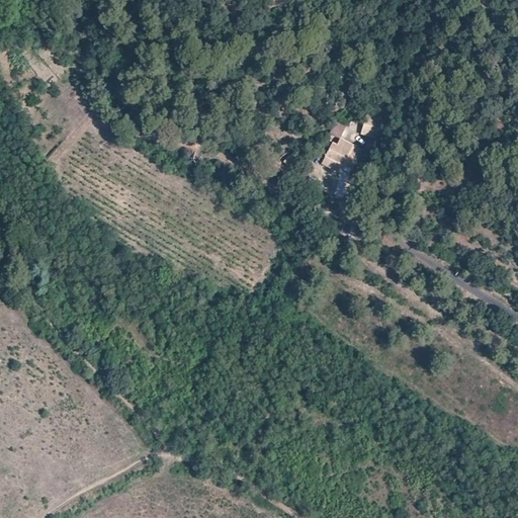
[(377,130),(381,119),(368,115),(365,125),(377,130)]
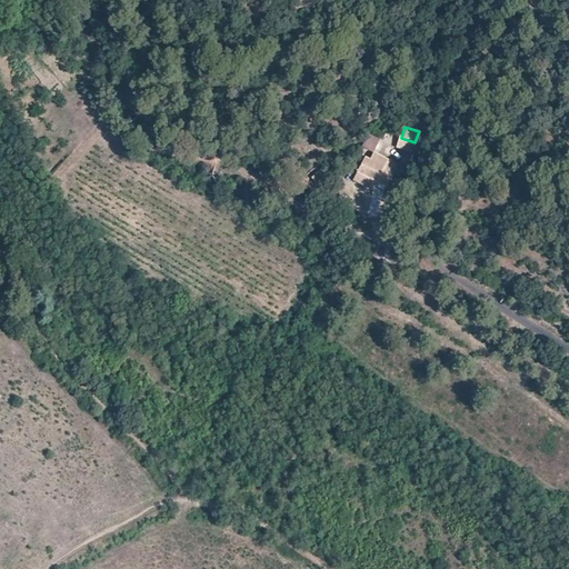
[(373,152),(379,140),(369,135),(362,148),(372,153),(373,152)]
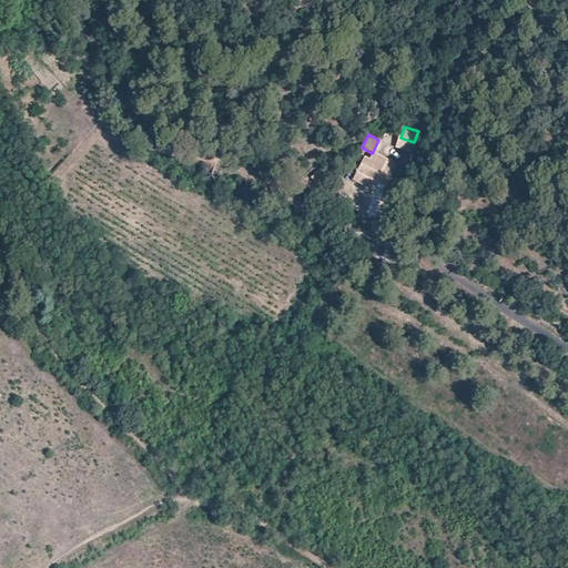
[(364,156),(356,172),(375,182),(385,188),(396,164),(373,152),(372,153),(368,159),(364,156)]
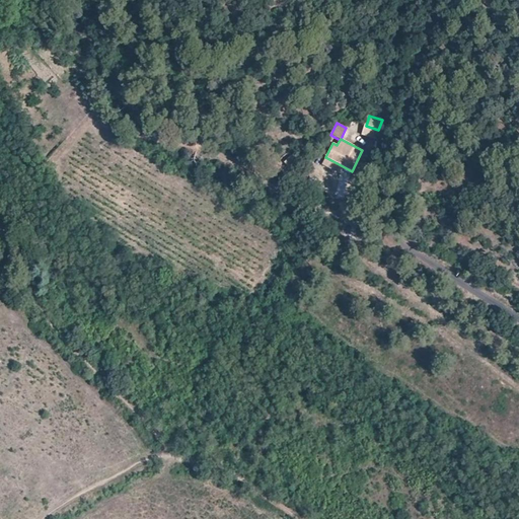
[(300,159),(294,154),(286,162),(292,167),(300,159)]
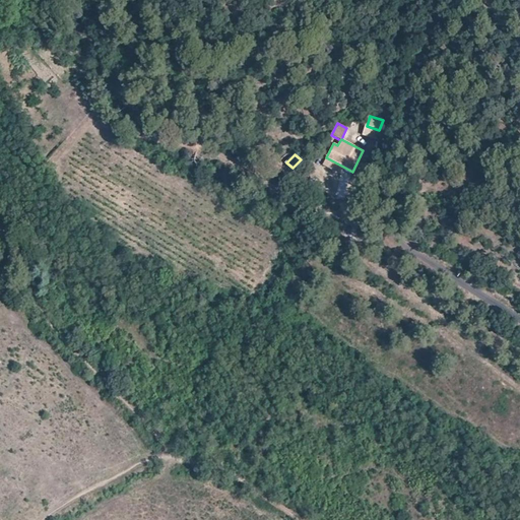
[(343,167),(326,157),(322,165),(340,174),(343,167)]
